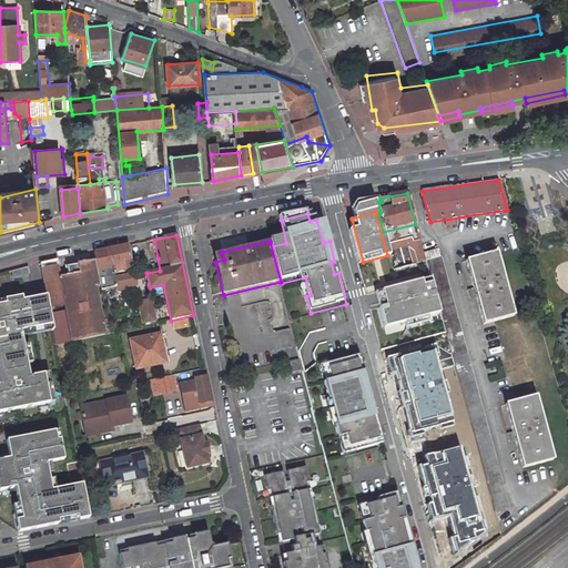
[(128,245),(107,250),(112,273),(121,272),(120,267),(132,265),(128,245)]
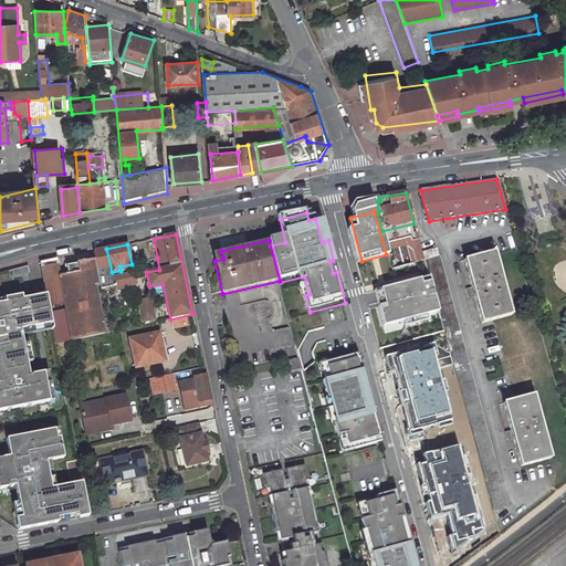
[(106,249),(94,251),(95,259),(100,284),(102,292),(115,289),(113,279),(112,272),(106,249)]
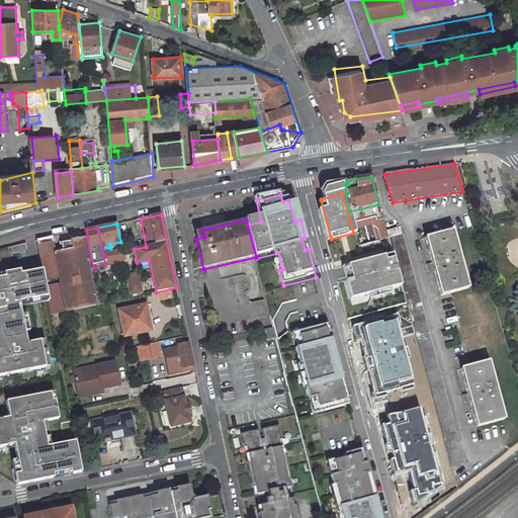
[(418,346),(451,467),(464,463),(406,247),(402,235),(401,236),(399,228),(386,231),(389,238),(413,329),(418,346)]
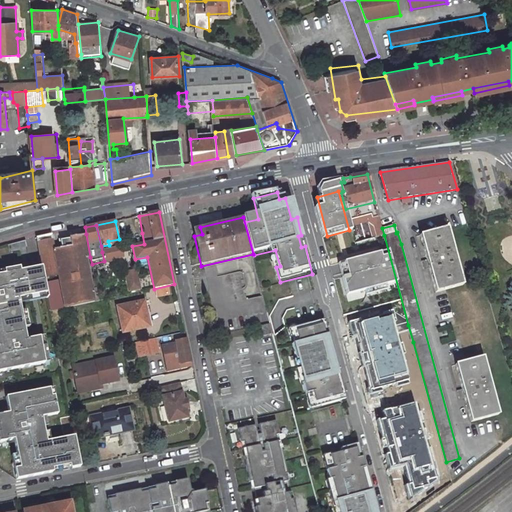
[(382,228),(353,236),(355,243),(374,238),(384,235),(382,228)]
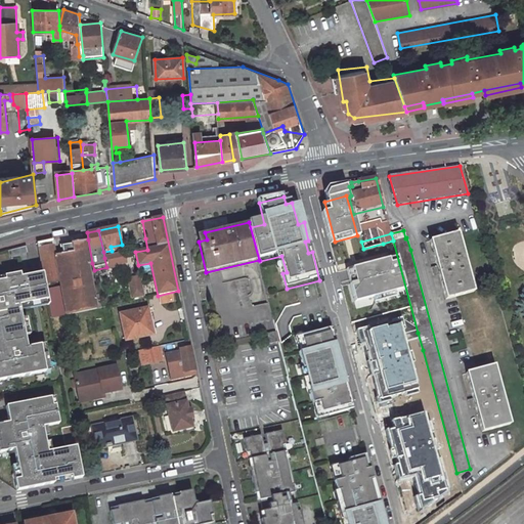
[(438,274),(445,301),(474,293),(459,234),(430,242),(437,266),(432,268),(433,274),(435,273),(435,275),(438,274)]
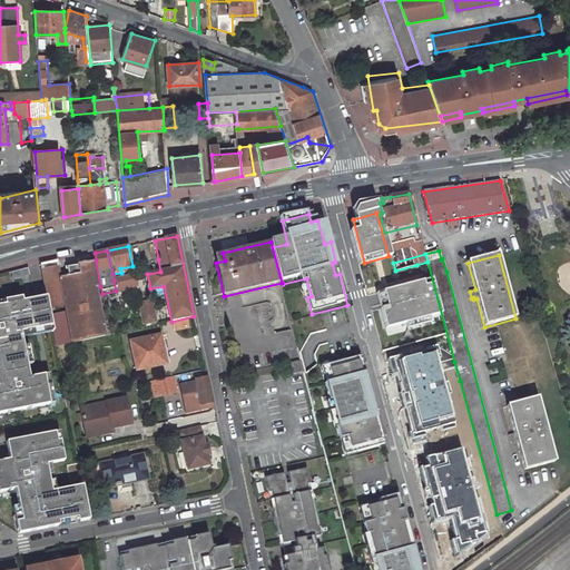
[(57,261),(40,265),(41,271),(43,271),(59,267),(57,261)]
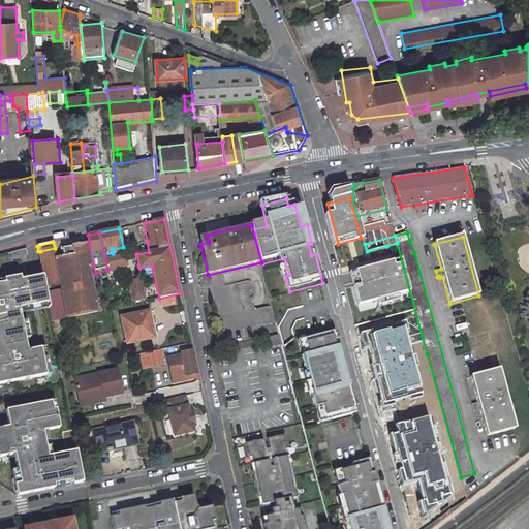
[(89,242),(73,245),(73,247),(62,249),(63,255),(56,257),(55,248),(40,251),(47,286),(61,284),(62,289),(47,292),(48,300),(52,322),(96,312),(88,267),(93,266),(89,242)]
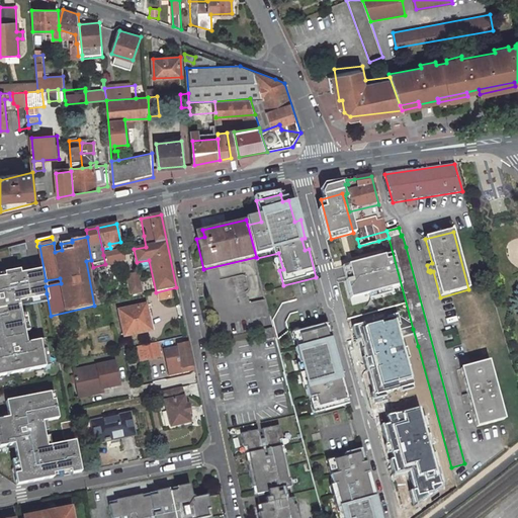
[(378,241),(359,246),(362,257),(381,252),(378,241)]
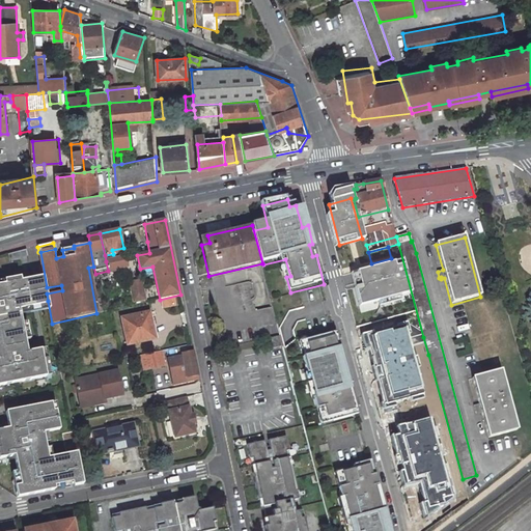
[(124,257),(106,261),(108,271),(127,267),(124,257)]
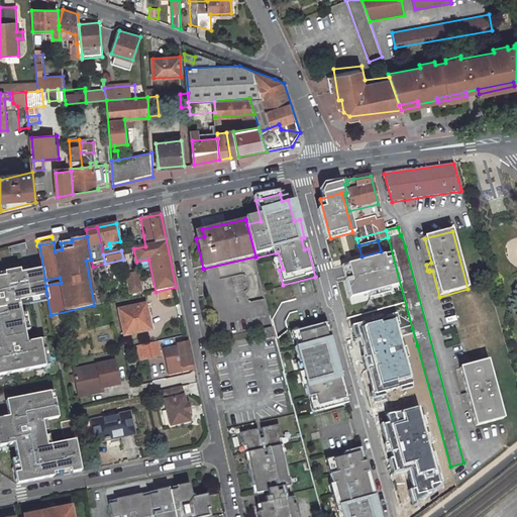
[(381,293),(379,284),(386,282),(381,266),(385,265),(382,254),(349,264),(351,275),(355,274),(359,290),(366,289),(368,297),(381,293)]
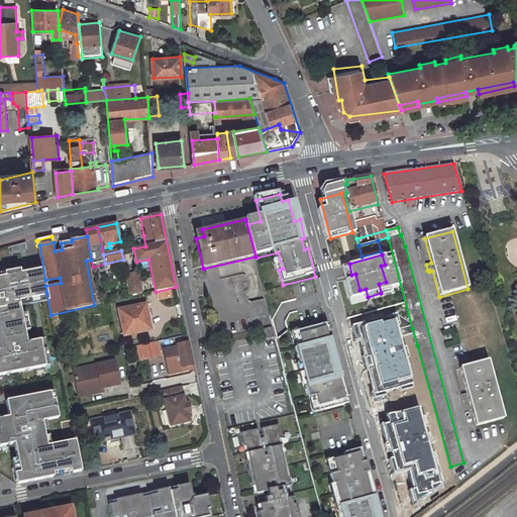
[(0,373),(45,364),(39,337),(26,340),(18,299),(46,293),(45,286),(41,267),(20,271),(0,275),(0,373)]
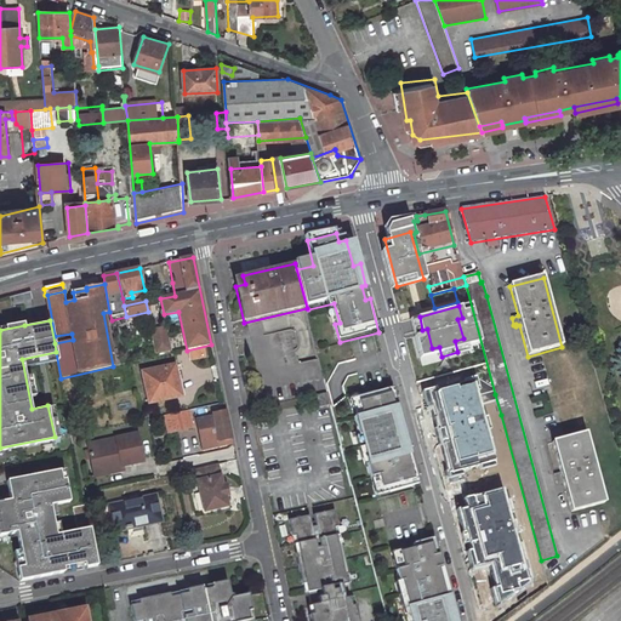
[(166,328),(153,330),(158,352),(171,349),(166,328)]
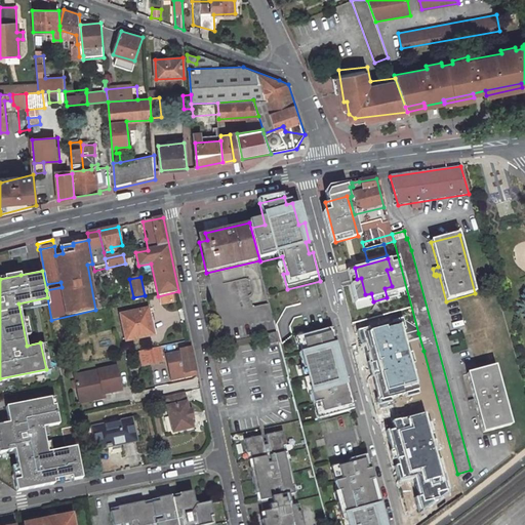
[(239,307),(253,303),(246,279),(233,283),(239,307)]
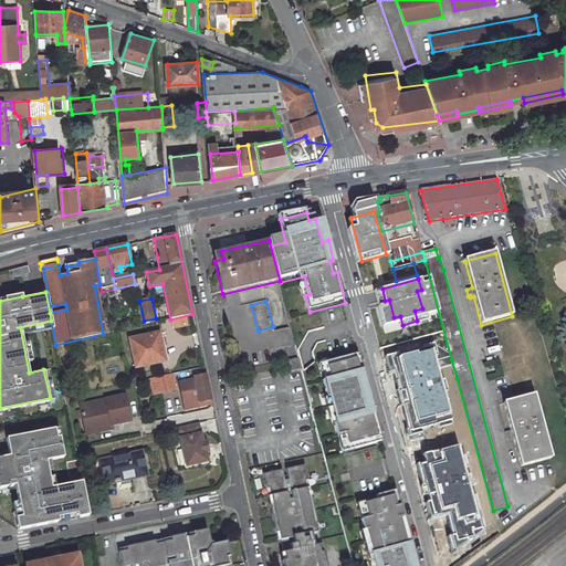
[(159,334),(130,341),(137,368),(159,363),(156,348),(161,347),(159,334)]
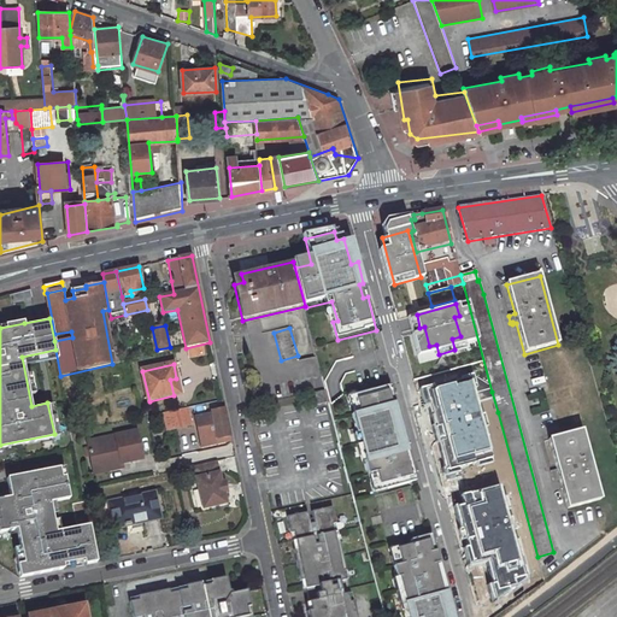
[(450,371),(429,376),(435,392),(427,395),(436,428),(440,428),(459,422),(450,389),(454,388),(450,371)]
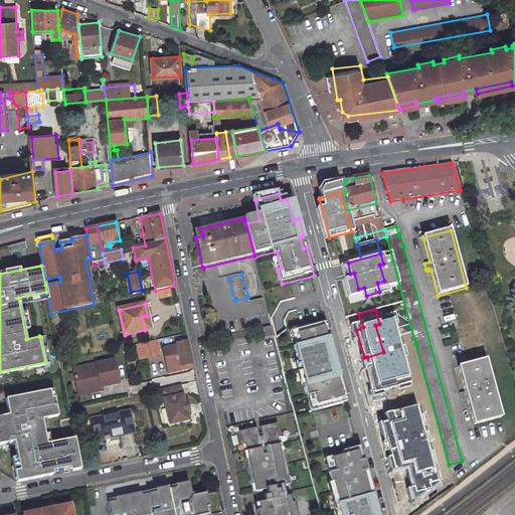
[(333,346),(327,324),(297,331),(302,346),(295,348),(299,363),(301,363),(306,382),(304,382),(309,398),(315,396),(319,410),(349,402),(339,367),(336,368),(330,346),(333,346)]
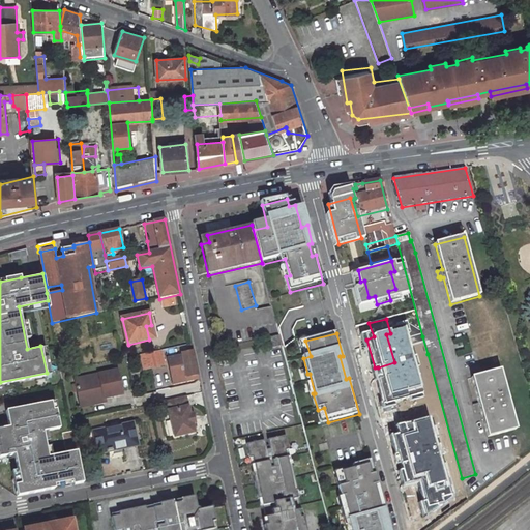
[(466,335),(452,342),(458,354),(471,349),(466,335)]
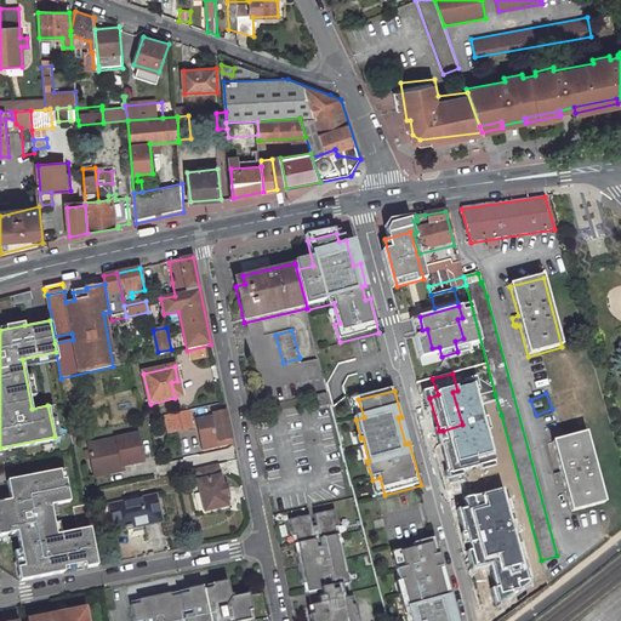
[(495,394),(485,398),(490,417),(501,415),(495,394)]
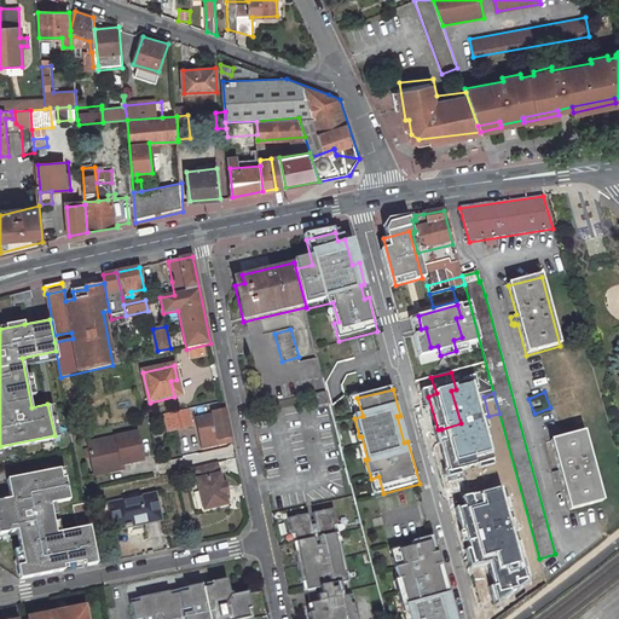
[(328,394),(316,397),(319,409),(331,406),(328,394)]
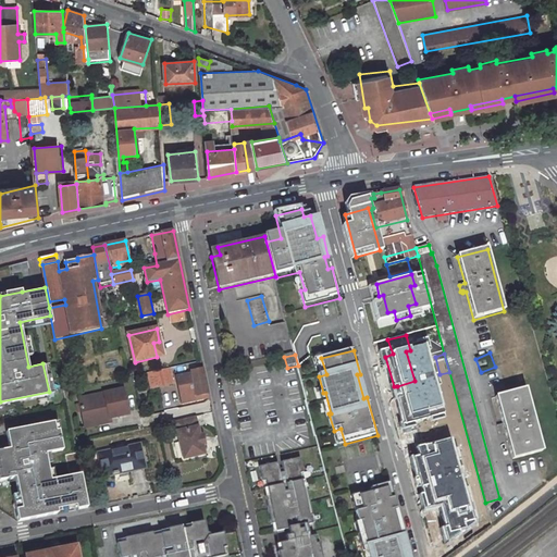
[(172,369),(157,373),(159,386),(175,383),(172,369)]
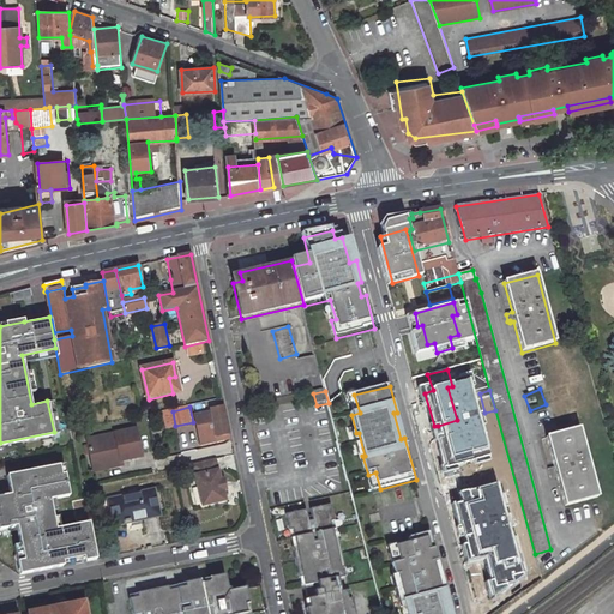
[(223,407),(209,409),(210,415),(194,419),(199,437),(216,433),(217,439),(230,437),(223,407)]
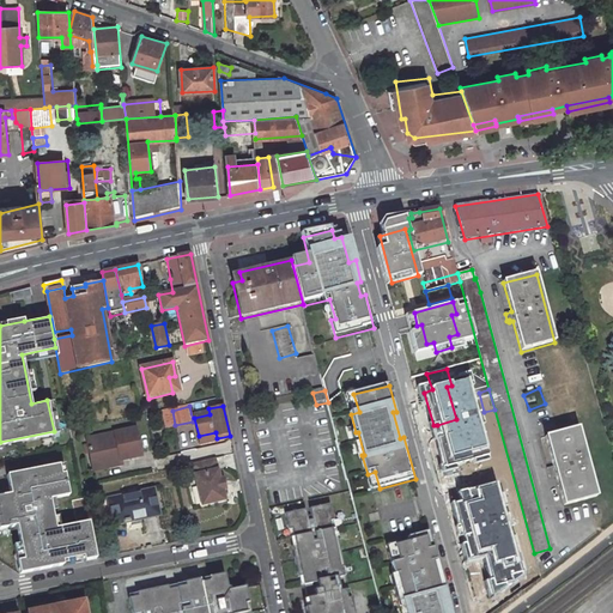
[(456,419),(437,425),(447,461),(450,473),(481,466),(477,450),(469,453),(460,419),(456,419)]
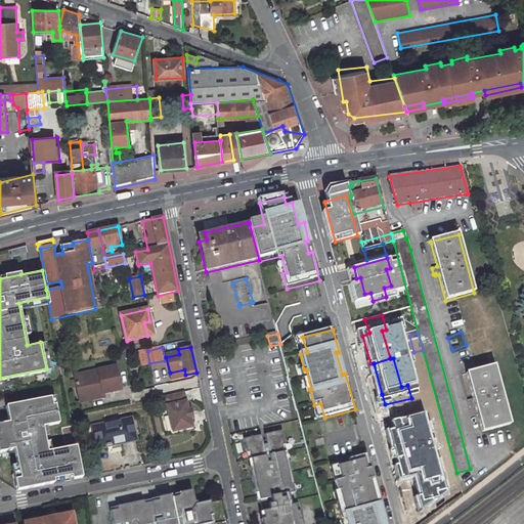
[(117,366),(75,375),(79,394),(102,389),(103,393),(121,389),(117,366)]
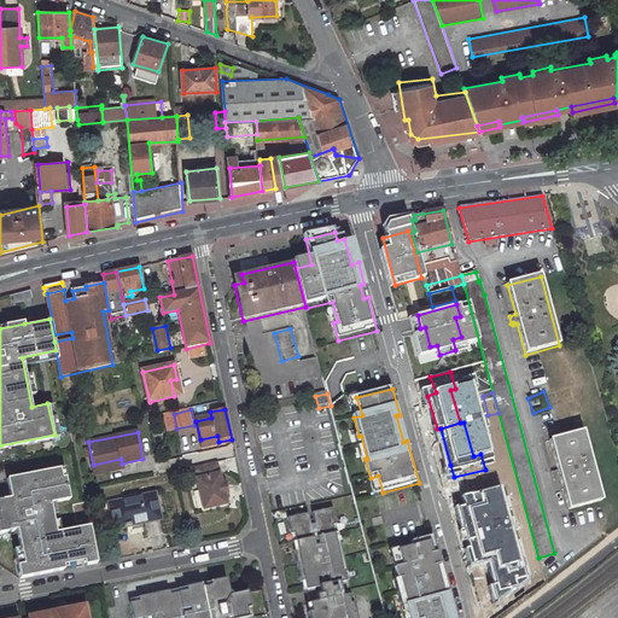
[(583,433),(549,443),(557,471),(552,473),(553,479),(554,479),(555,482),(560,481),(567,512),(601,502),(583,433)]
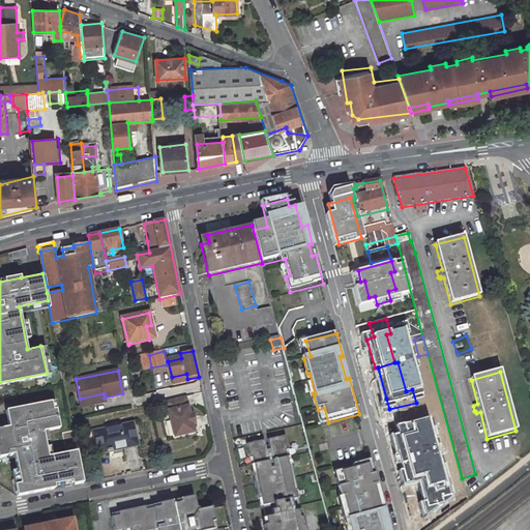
[(186,374),(172,377),(173,382),(187,379),(186,374)]
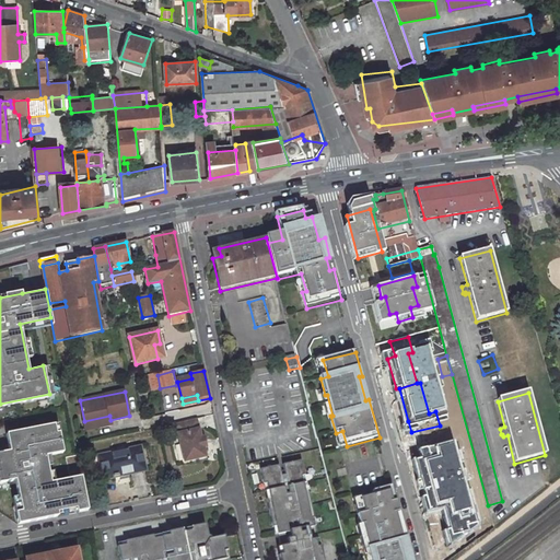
[(86,429),(112,423),(111,420),(109,416),(84,421),(86,429)]
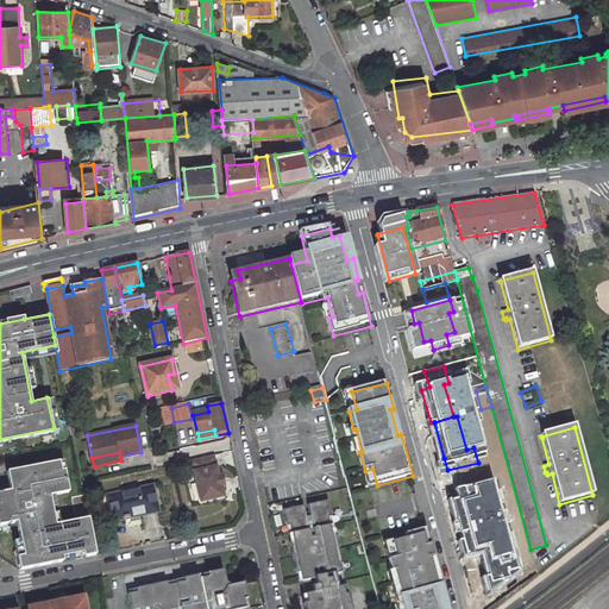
[(213,454),(190,459),(199,501),(221,496),(213,454)]
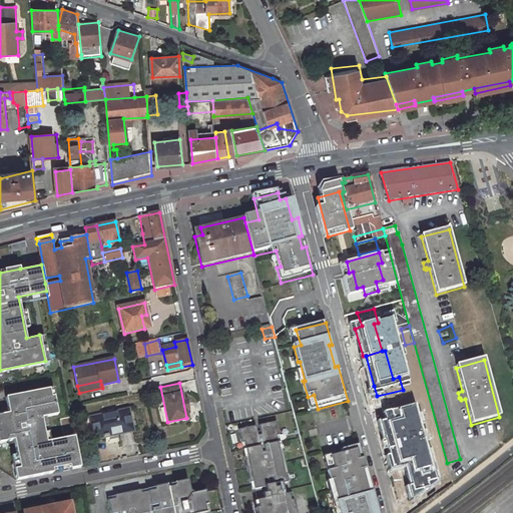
[(17,478),(80,465),(74,434),(47,440),(42,416),(58,412),(54,394),(51,395),(50,387),(6,395),(9,411),(0,413),(0,440),(13,438),(19,466),(14,467),(17,478)]
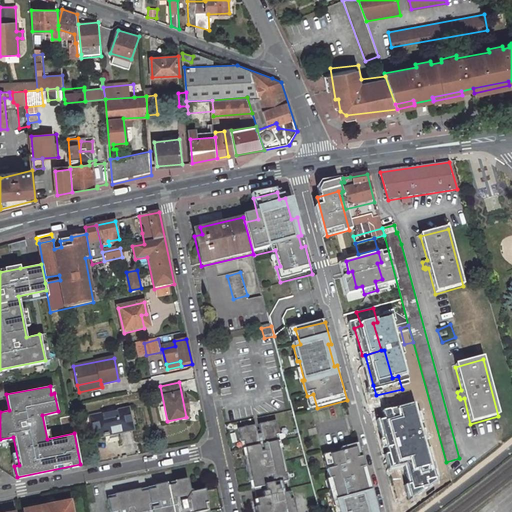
[(127,406),(91,414),(95,435),(132,427),(127,406)]
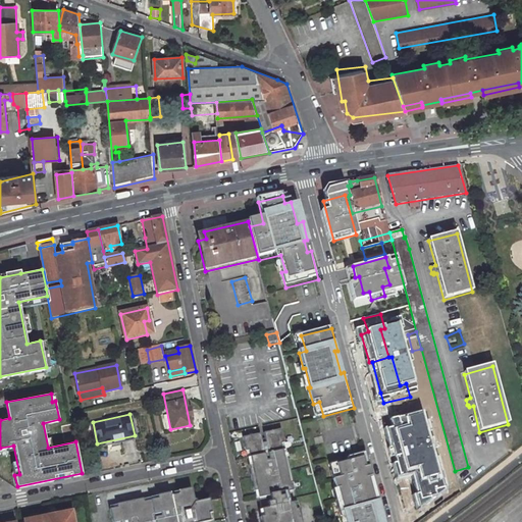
[(254,430),(238,434),(250,494),(253,493),(260,491),(261,498),(255,500),(256,506),(259,521),(292,521),(286,494),(290,494),(275,425),(258,429),(259,434),(256,435),(254,430)]
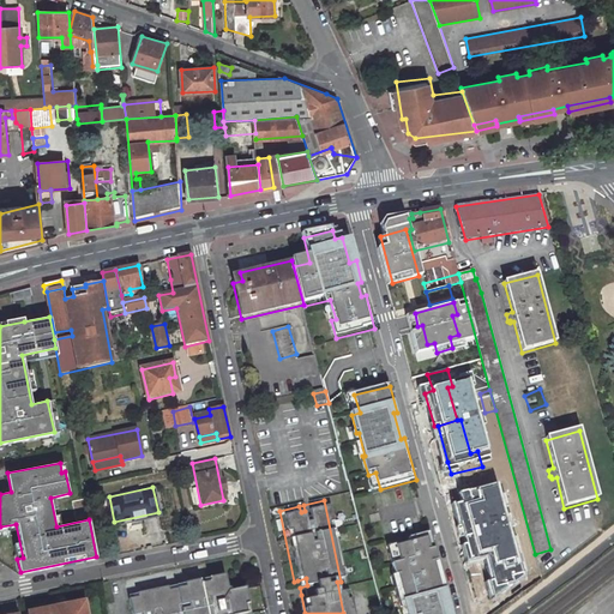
[(492,510),(465,517),(468,524),(464,525),(474,557),(498,551),(493,531),(497,530),(492,510)]
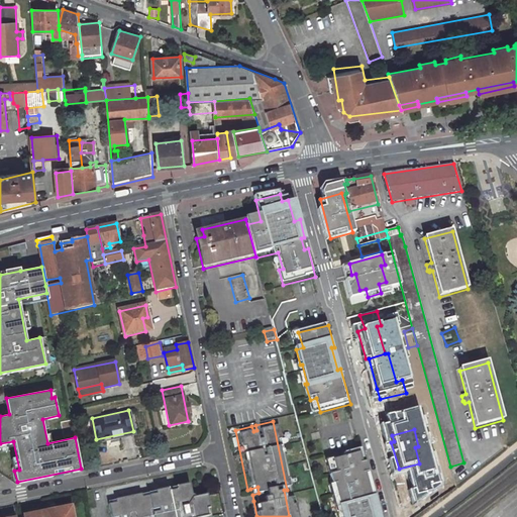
[(339,509),(341,516),(381,516),(376,500),(373,500),(371,492),(368,482),(371,481),(363,449),(345,453),(345,456),(333,459),(337,475),(330,477),(333,486),(335,485),(341,509),(339,509)]
